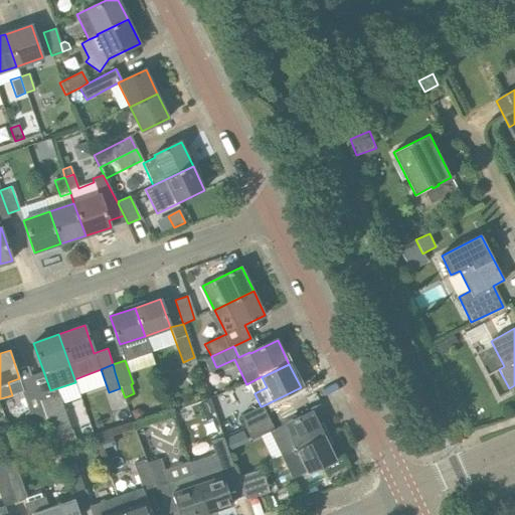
[(30,428),(46,422),(39,400),(40,400),(35,387),(22,391),(30,411),(25,414),(30,428)]
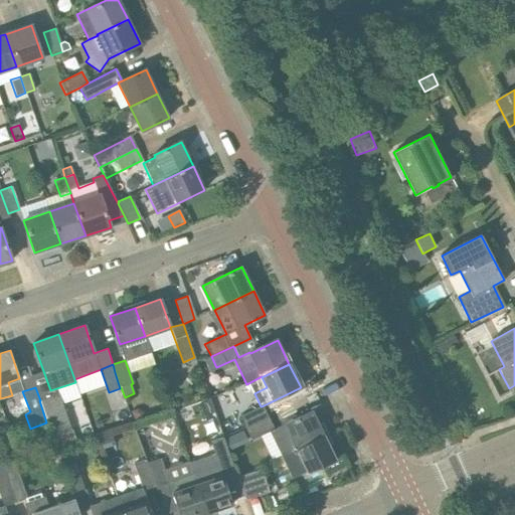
[(51,396),(40,400),(47,422),(53,437),(71,430),(59,396),(52,399),(51,396)]
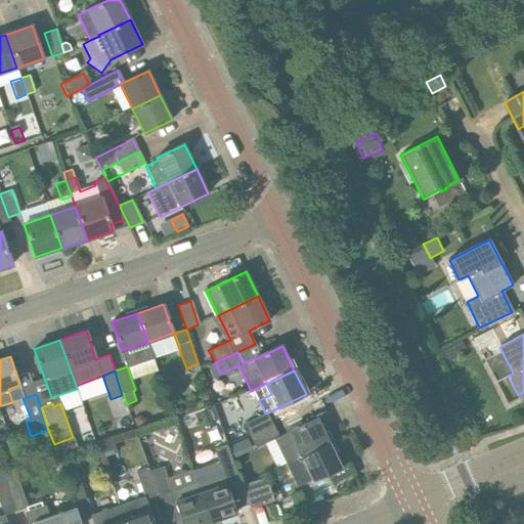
[(245,424),(250,435),(272,425),(266,413),(265,413),(245,424)]
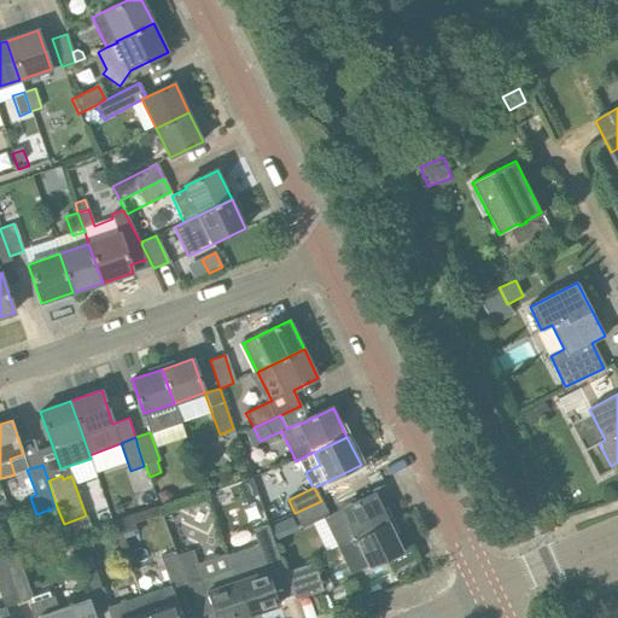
[(163,507),(175,502),(173,494),(165,491),(158,494),(163,507)]
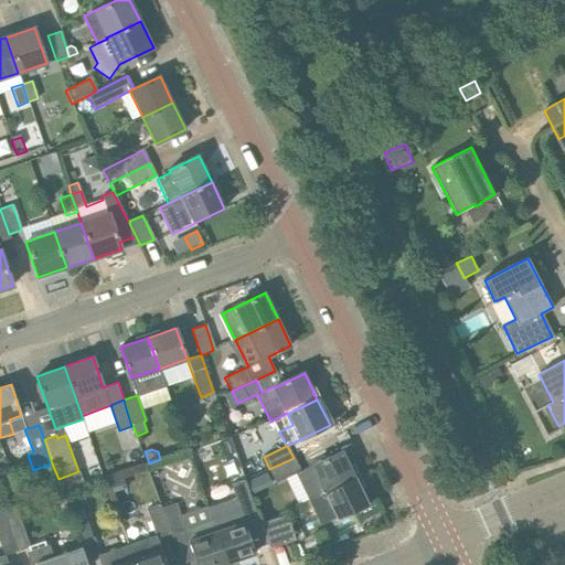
[(343,451),(300,472),(297,473),(309,500),(355,478),(343,451)]
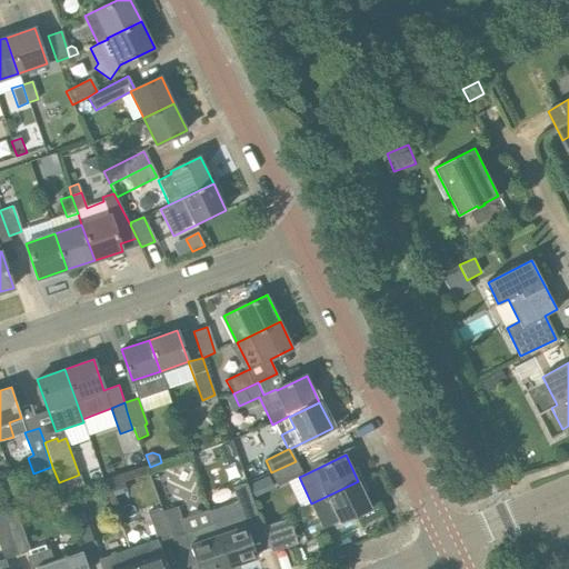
[(296,461),(271,472),(278,487),(299,477),(302,476),(296,461)]
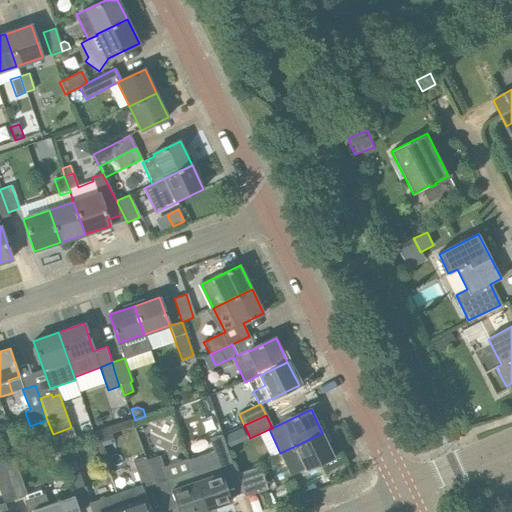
[(53,436),(57,447),(75,440),(71,430),(53,436)]
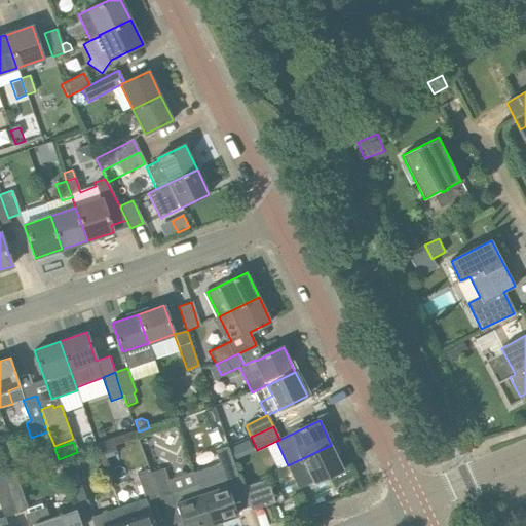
[(102,447),(106,459),(118,455),(114,443),(102,447)]
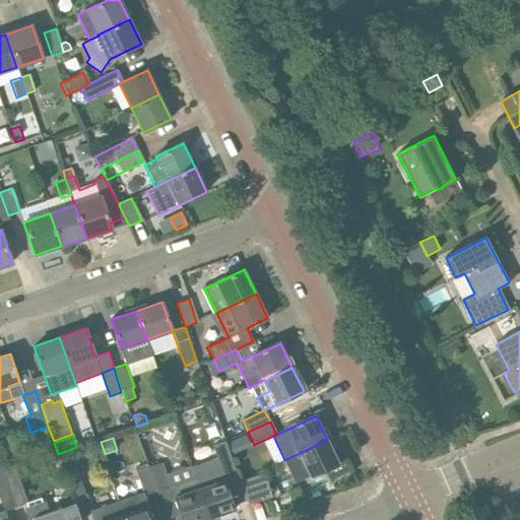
[(339,464),(327,440),(284,460),(293,475),(307,468),(311,477),(339,464)]
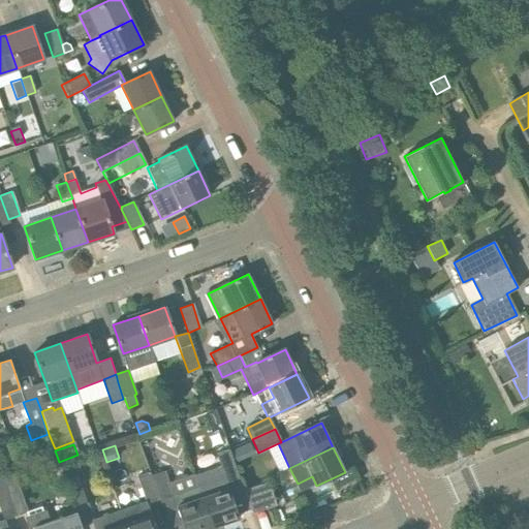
[(239,473),(229,448),(216,453),(225,476),(225,477),(239,473)]
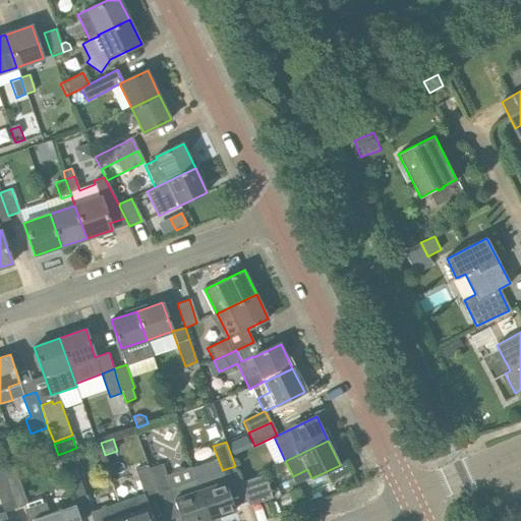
[(134,469),(143,494),(145,497),(158,491),(150,468),(148,464),(134,469)]
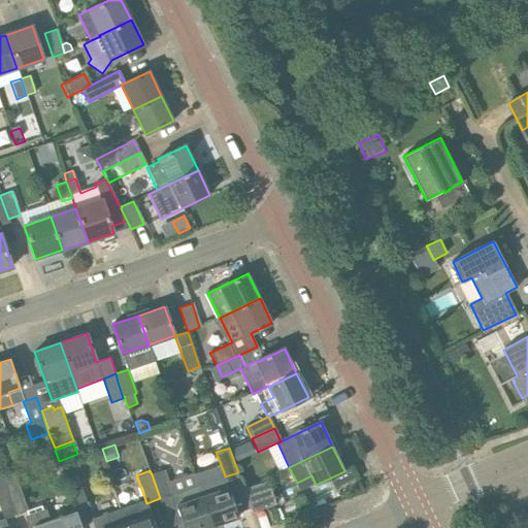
[(160,498),(172,494),(168,482),(164,470),(152,474),(160,498)]
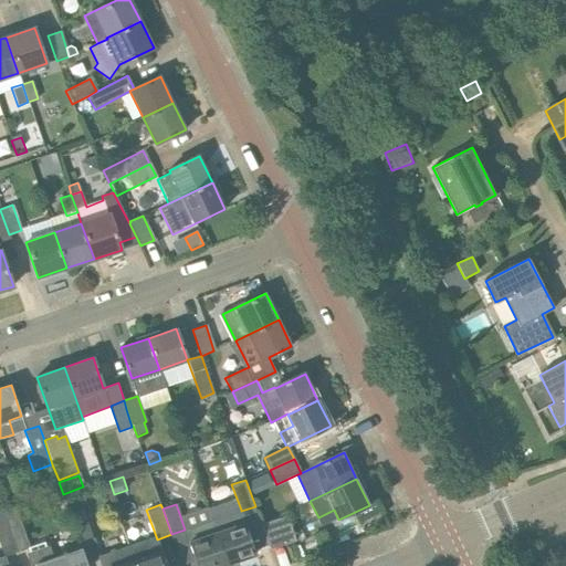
[(3,510),(18,552),(30,547),(16,505),(3,510)]
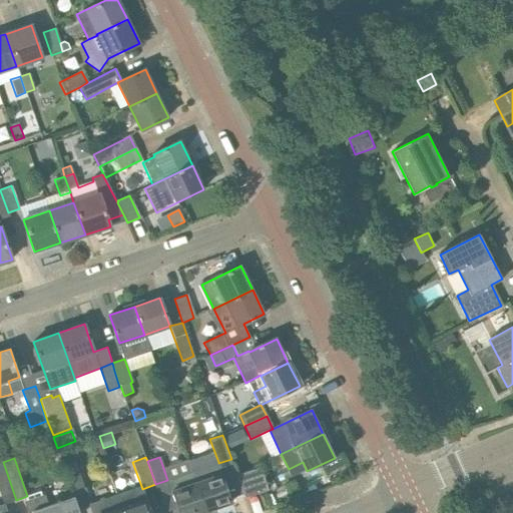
[(325,468),(328,474),(344,466),(342,460),(325,468)]
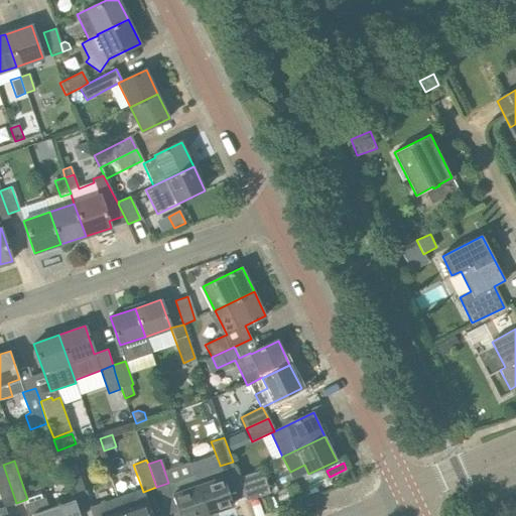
[(0,466),(0,494),(5,506),(5,507),(16,503),(3,465),(0,466)]
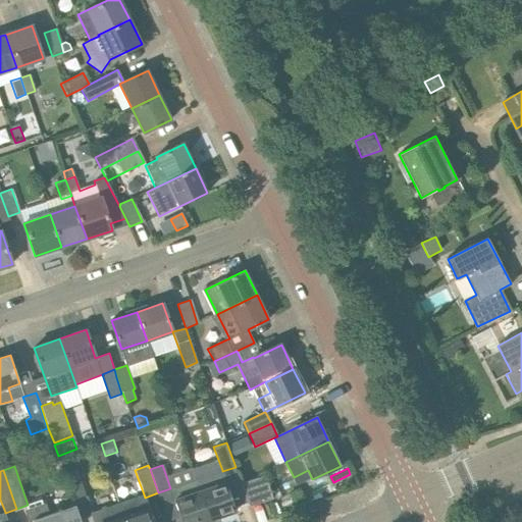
[(222,471),(222,470),(196,479),(211,520),(237,511),(226,482),(222,471)]
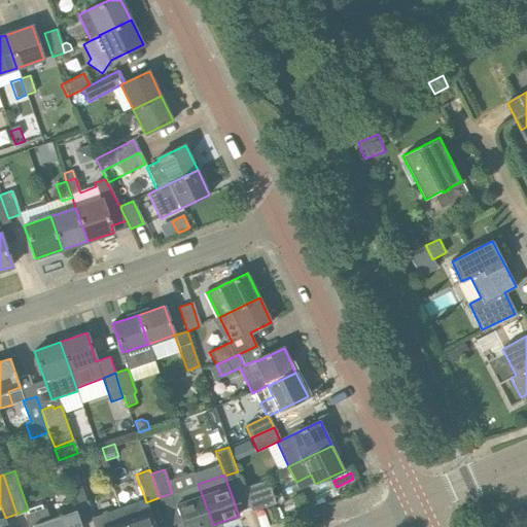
[(268,481),(243,489),(251,512),(275,503),(268,481)]
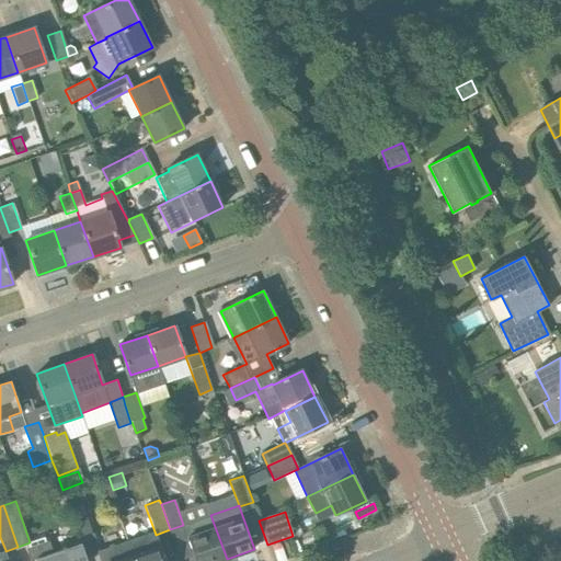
[(98,550),(100,550),(87,514),(72,521),(81,544),(87,560),(87,558),(99,553),(98,550)]
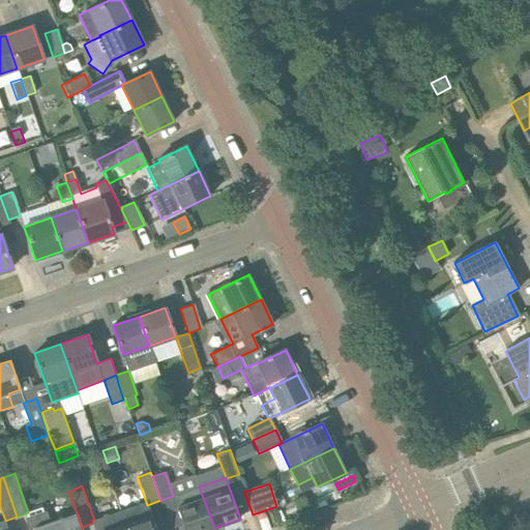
[(199,487),(173,496),(184,529),(207,529),(214,528),(199,487)]
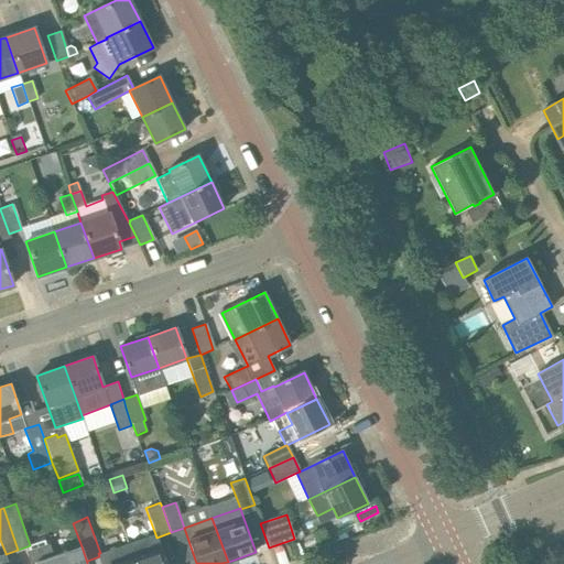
[(294,533),(297,541),(305,538),(302,530),(294,533)]
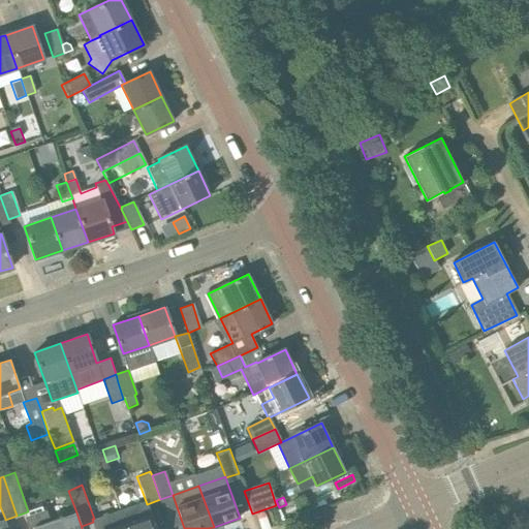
[(124,523),(125,528),(155,528),(147,504),(146,501),(120,510),(124,523)]
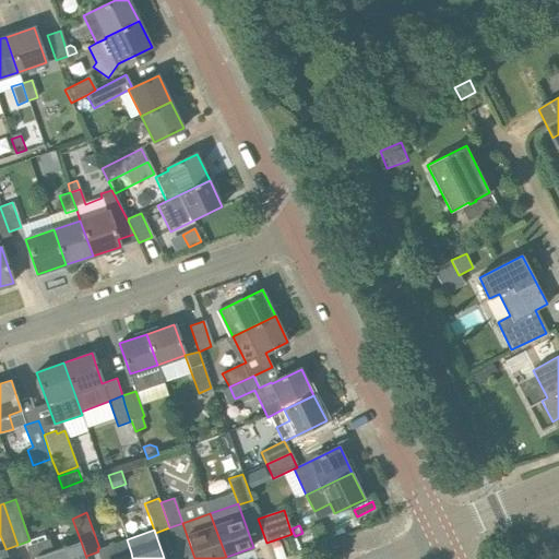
[(30,540),(31,544),(30,545),(33,558),(35,557),(35,558),(86,558),(81,542),(52,550),(48,538),(46,539),(45,535),(30,540)]
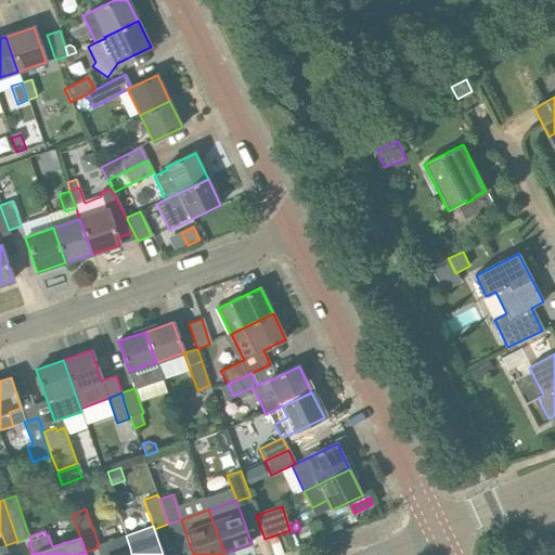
[(99,544),(97,544),(98,547),(100,554),(131,554),(130,549),(126,536),(99,544)]
